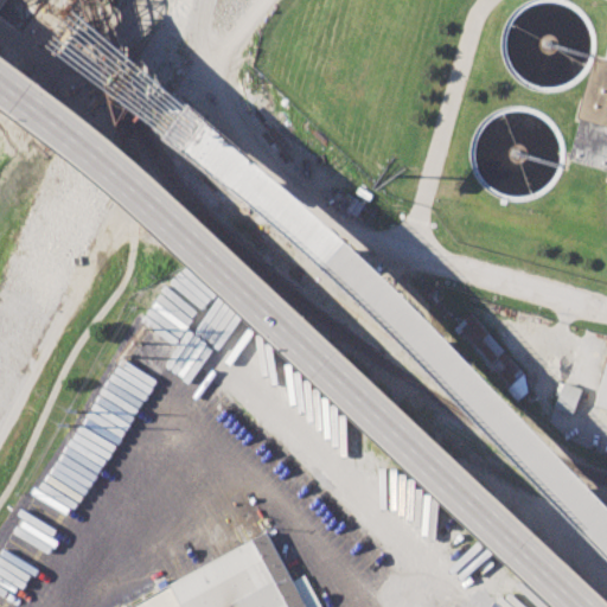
[(594,56),(606,59),(606,127),(576,119),(594,56)]
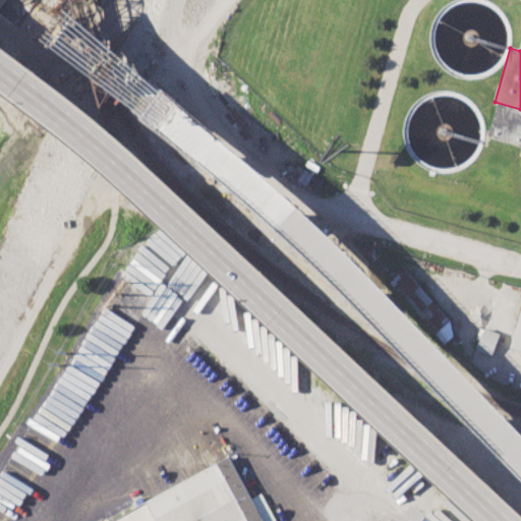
[(389,281),(406,265),(458,324),(451,330),(456,336),(445,345),(389,281)]
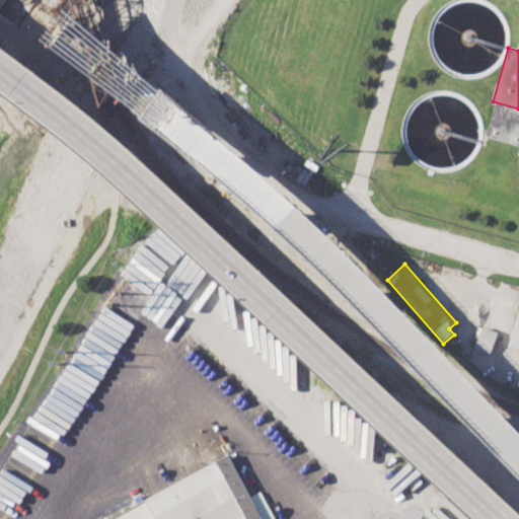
[(518,307),(518,350),(508,347),(518,307)]
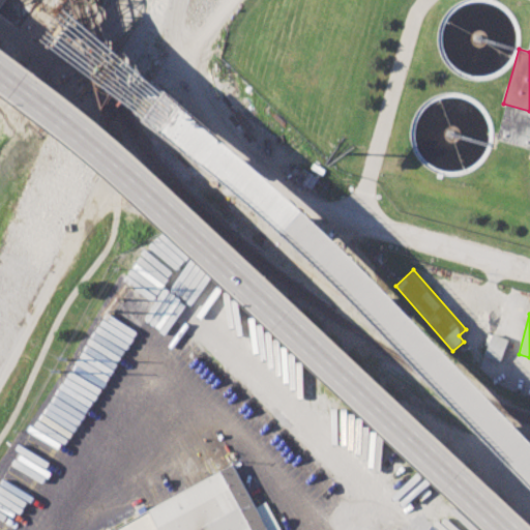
[(492,334),(508,340),(502,360),(486,355),(492,334)]
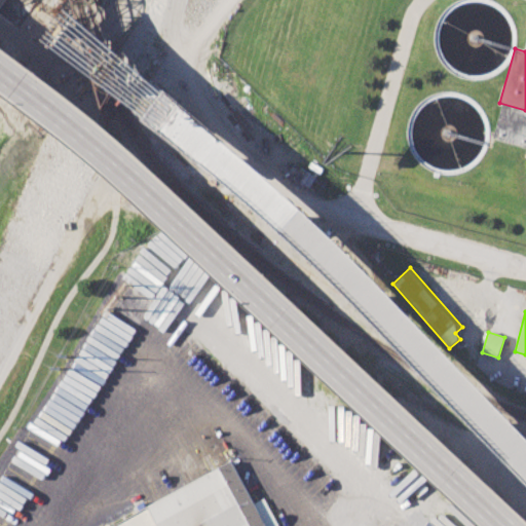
[(113,525),(233,461),(266,525),(113,525)]
